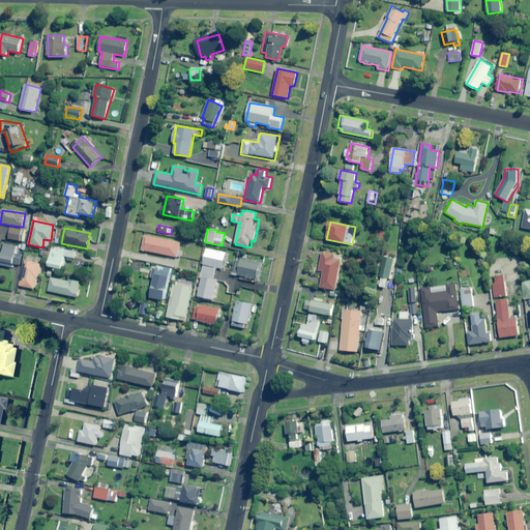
[(386,231),(377,230),(376,239),(385,240),(386,231)]
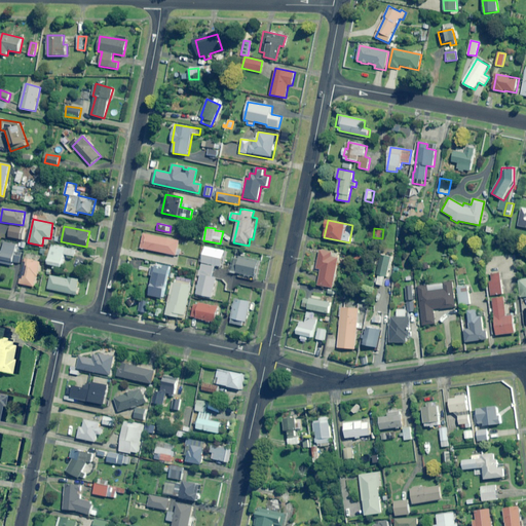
[(179,240),(144,233),(141,249),(179,256),(181,250),(178,249),(179,240)]
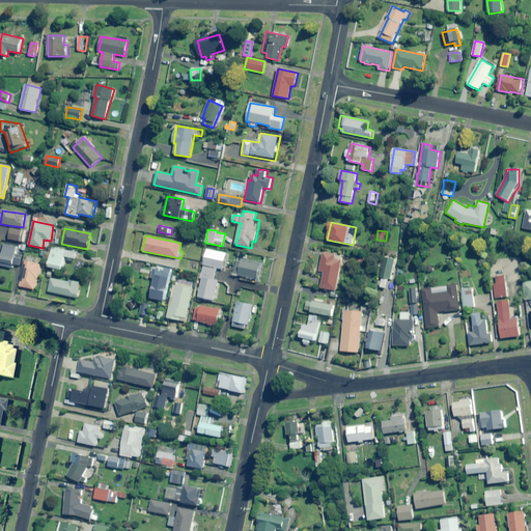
[(12,268),(14,262),(20,263),(21,258),(15,257),(16,247),(4,245),(0,266),(12,268)]
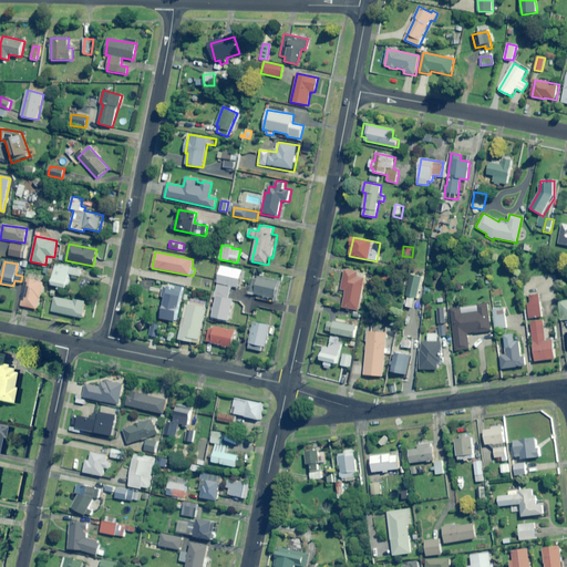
[(52,286),(58,287),(66,288),(70,274),(81,277),(82,270),(55,265),(52,286)]
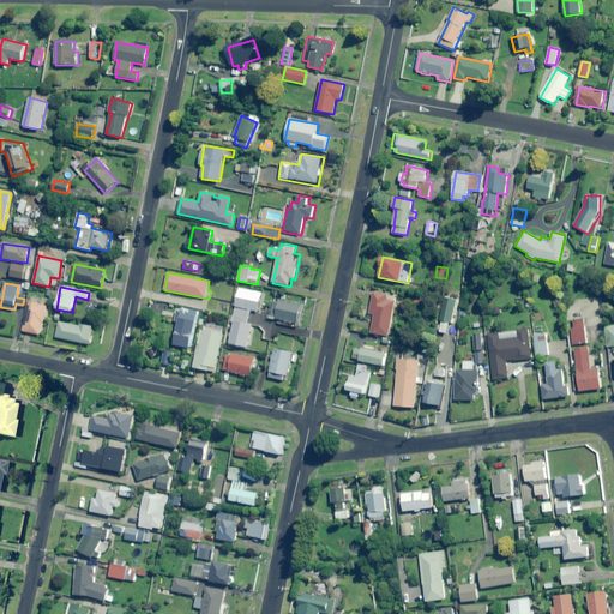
[(252,309),(258,311),(263,293),(240,288),(235,306),(236,307),(229,343),(248,348),(253,325),(248,324),(252,309)]
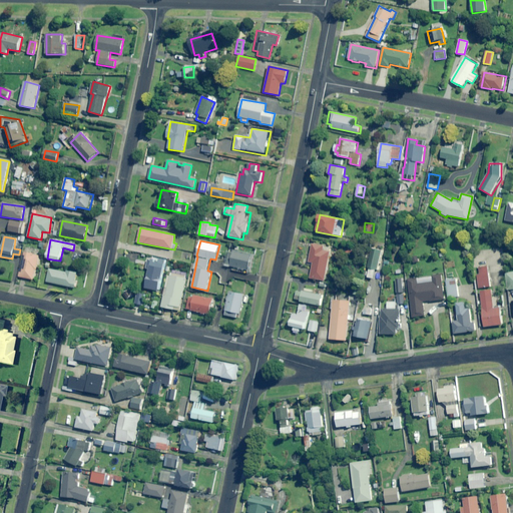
[(324,245),(313,243),(309,263),(313,264),(310,279),(325,282),(331,251),(323,249),(324,245)]
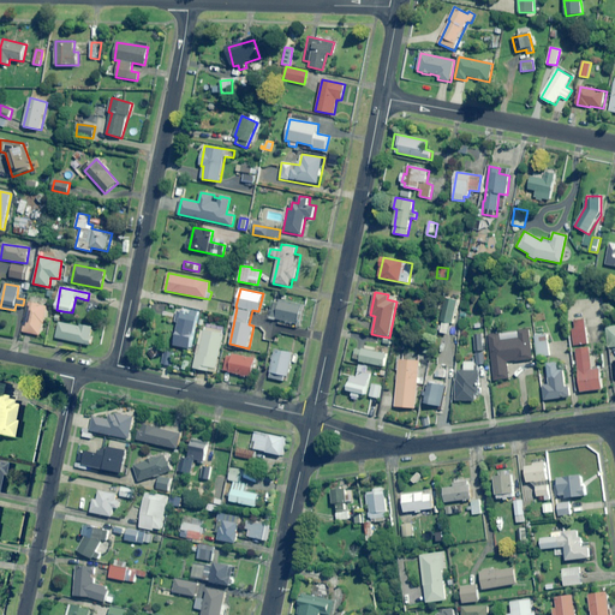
[(48,300),(30,297),(23,333),(42,335),(48,300)]
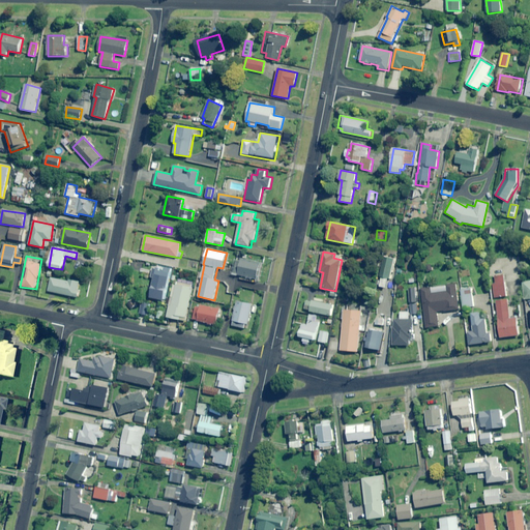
[(395,259),(384,257),(380,276),(391,280),(395,259)]
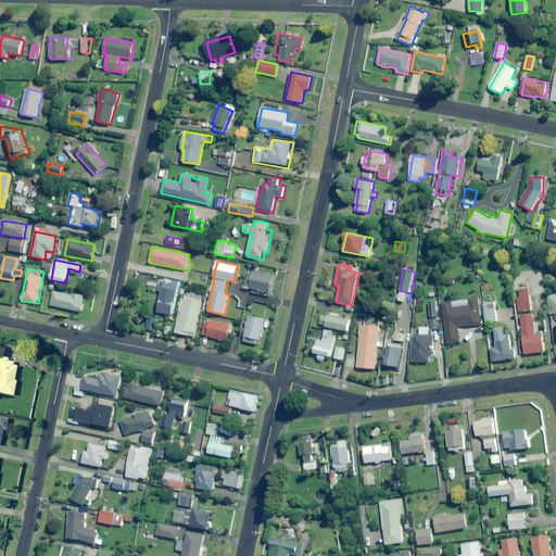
[(274,277),(249,270),(244,287),(269,293),(274,277)]
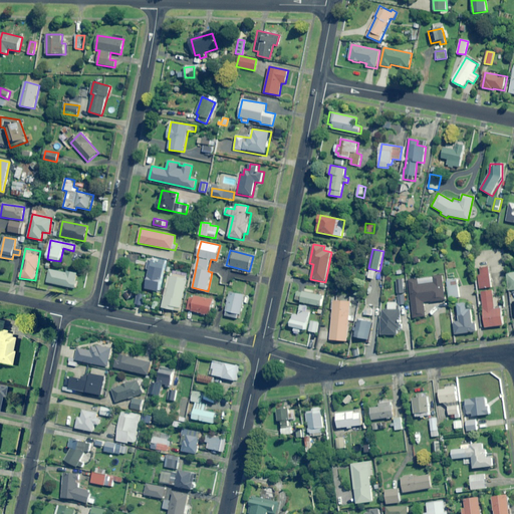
[(357,250),(347,250),(346,259),(356,260),(357,250)]
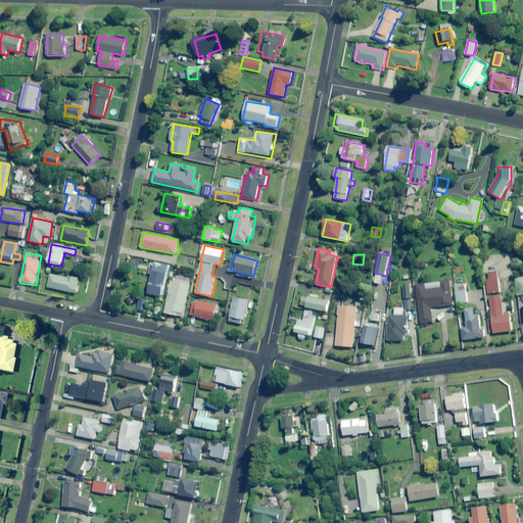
[(153,262),(144,260),(142,270),(151,272),(153,262)]
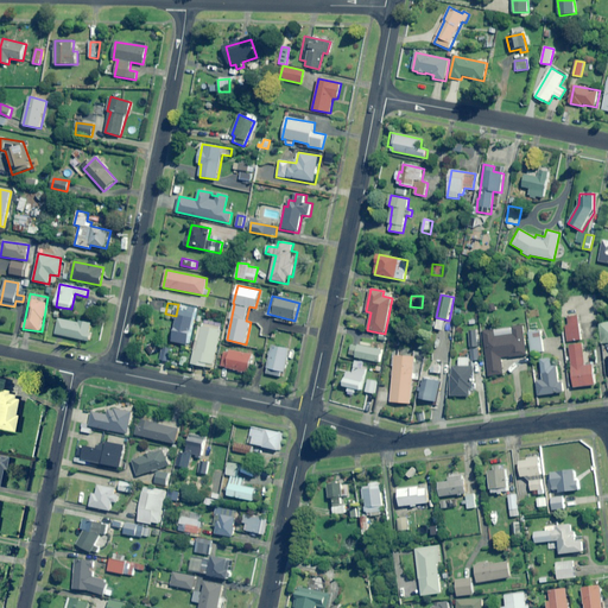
[(196,309),(190,308),(189,312),(179,310),(172,341),(189,344),(196,309)]
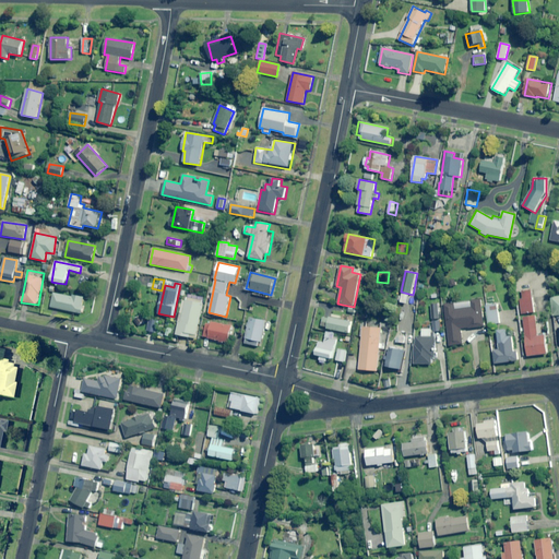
[(535,312),(532,290),(522,292),(523,299),(520,299),(522,314),(535,312)]
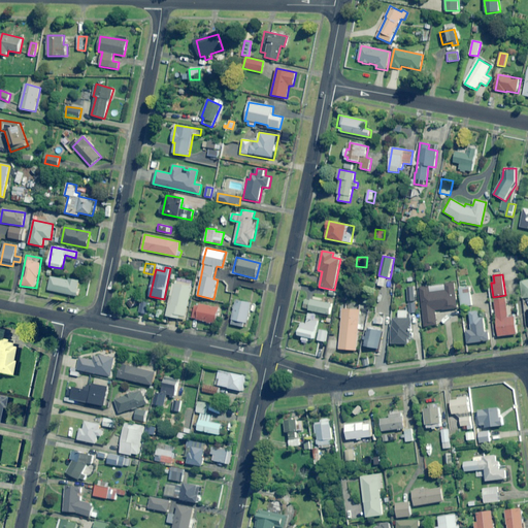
[(68,281),(51,277),(47,291),(76,296),(79,281),(69,278),(68,281)]
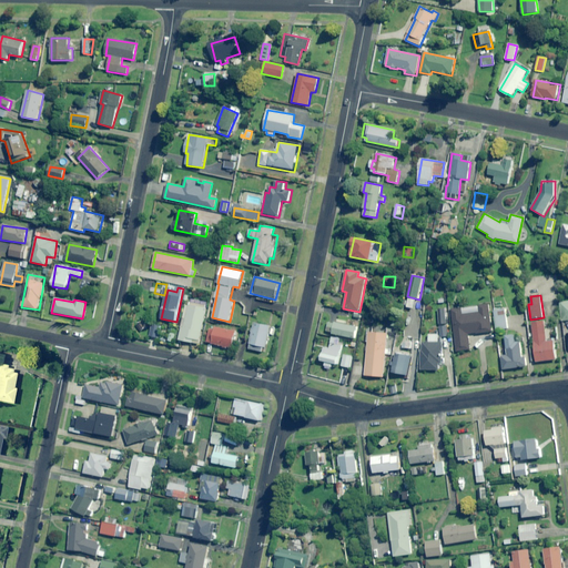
[(494,332),(489,304),(479,305),(480,312),(463,315),(463,308),(452,310),(457,352),(472,350),(469,335),(494,332)]
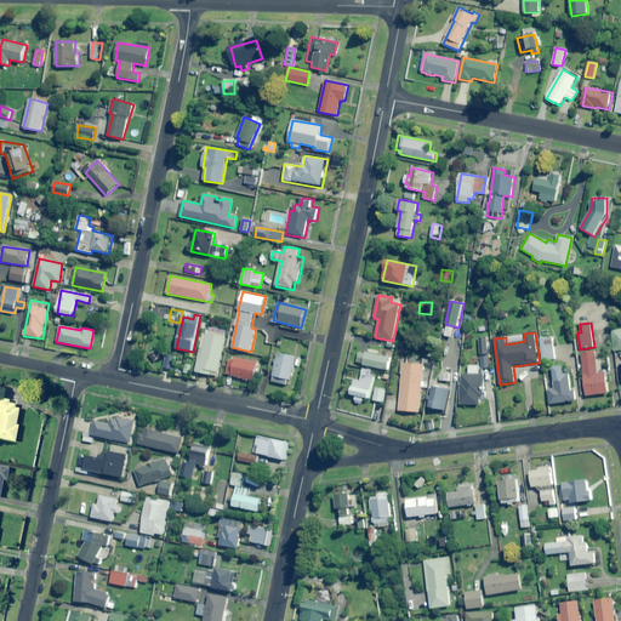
[(226,337),(204,334),(197,371),(217,376),(226,337)]
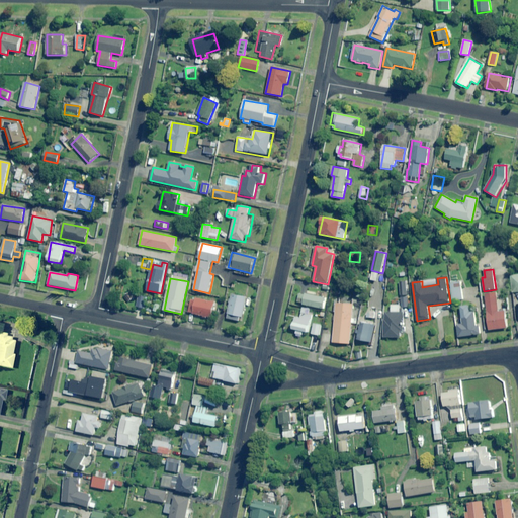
[(463,299),(461,281),(451,282),(453,301),(463,299)]
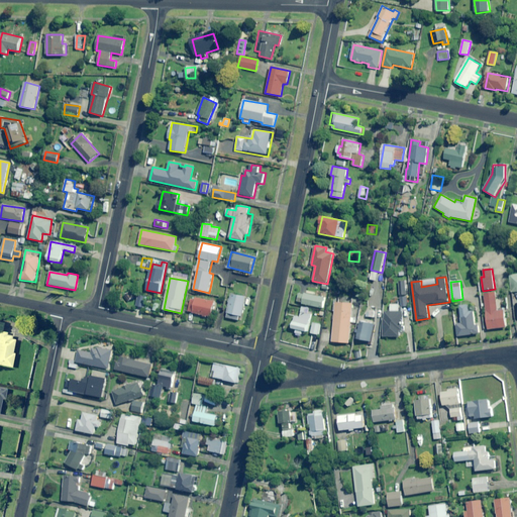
[(130,293),(124,296),(128,302),(133,298),(130,293)]
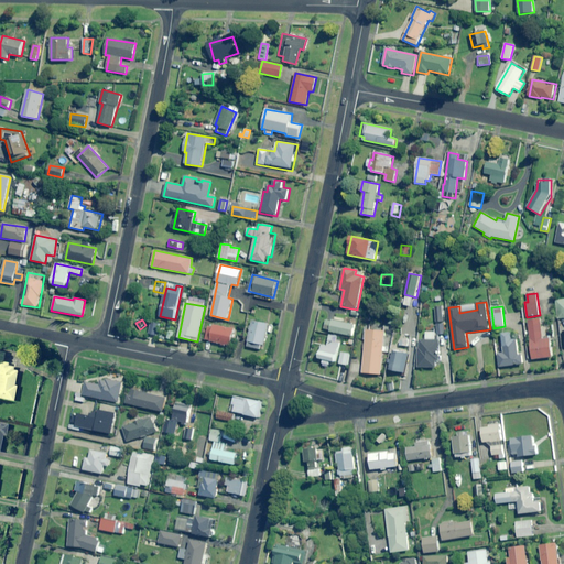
[(543,340),(541,320),(529,321),(533,360),(553,357),(551,339),(543,340)]
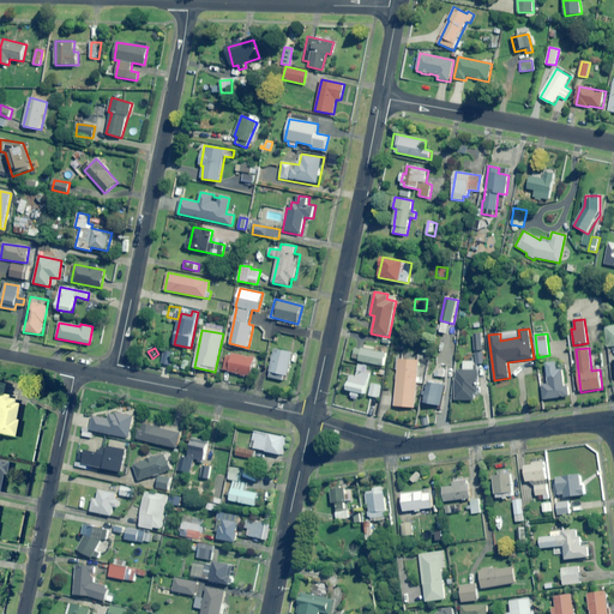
[(293,353),(275,349),(269,378),(284,380),(284,375),(288,375),(293,353)]
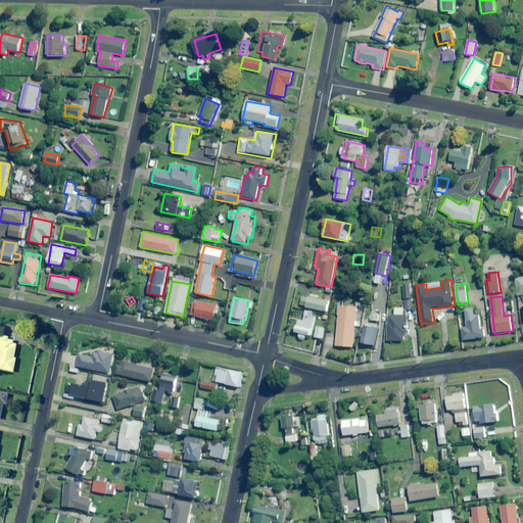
[(307,298),(302,297),(300,304),(306,305),(306,307),(327,312),(329,301),(308,297),(307,298)]
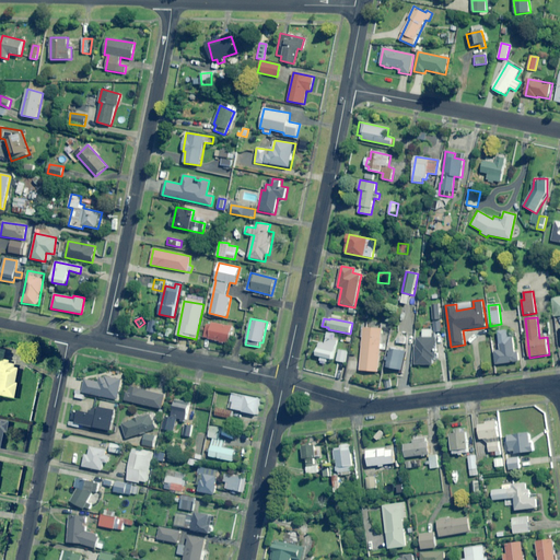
[(212,323),(211,326),(207,325),(203,338),(229,343),(232,327),(212,323)]
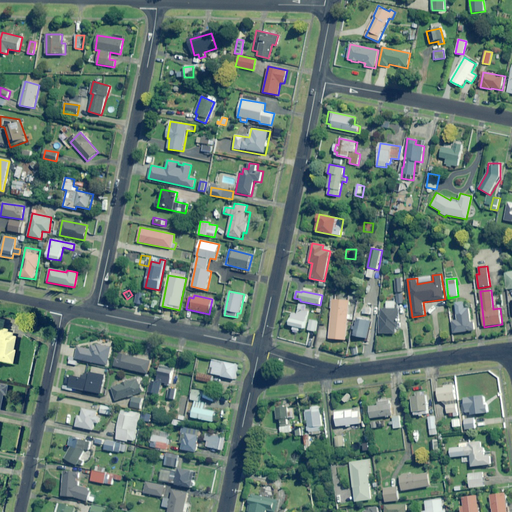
[(341,296),(336,296),(336,300),(331,300),(330,308),(331,309),(329,339),(346,340),(349,301),(341,300),(341,296)]
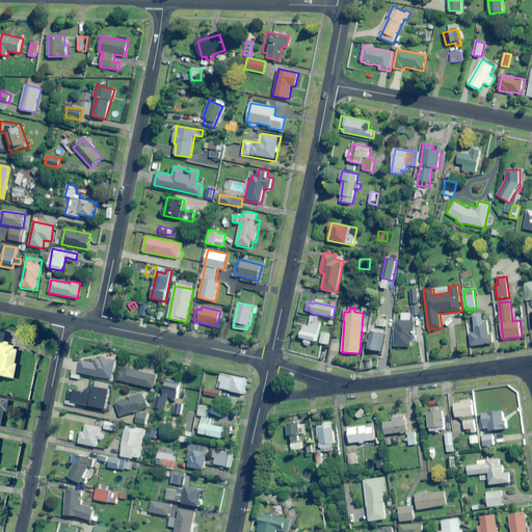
[(411,314),(402,314),(402,321),(396,321),(395,346),(414,347),(415,321),(411,320),(411,314)]
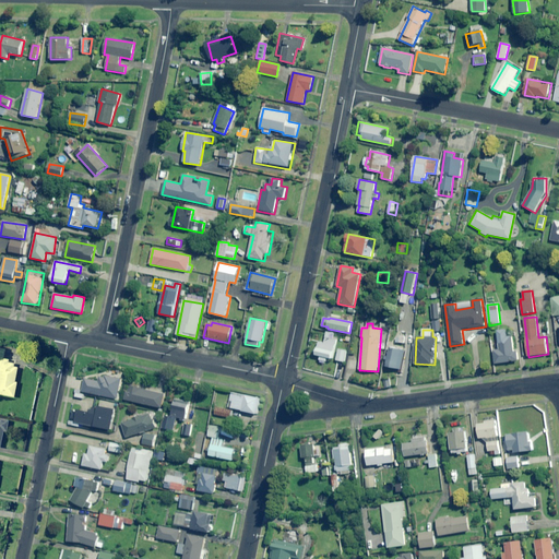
[(508,337),(507,331),(498,332),(500,351),(495,351),(496,364),(520,361),(519,352),(514,353),(512,337),(508,337)]
